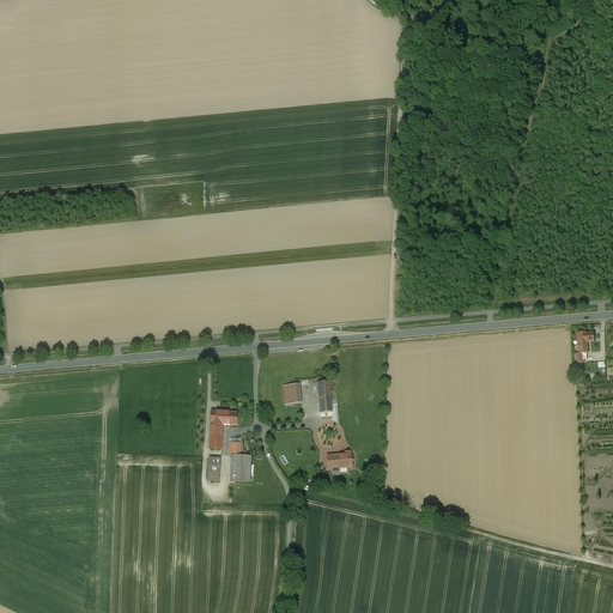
[(587,333),(577,334),(578,354),(583,354),(587,354),(588,354),(588,341),(594,340),(594,334),(587,334),(587,333)]
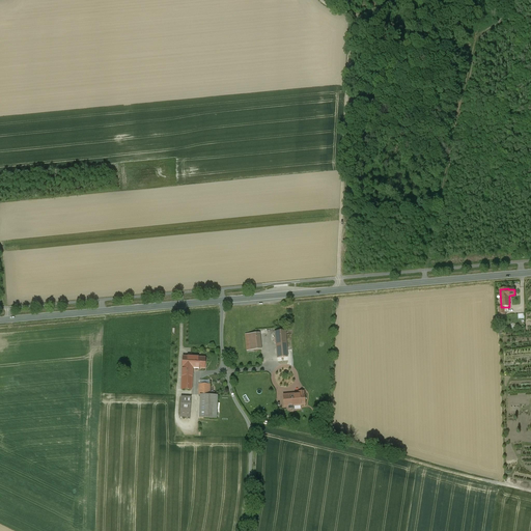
[(285,331),(274,332),(277,358),(287,357),(285,331)]
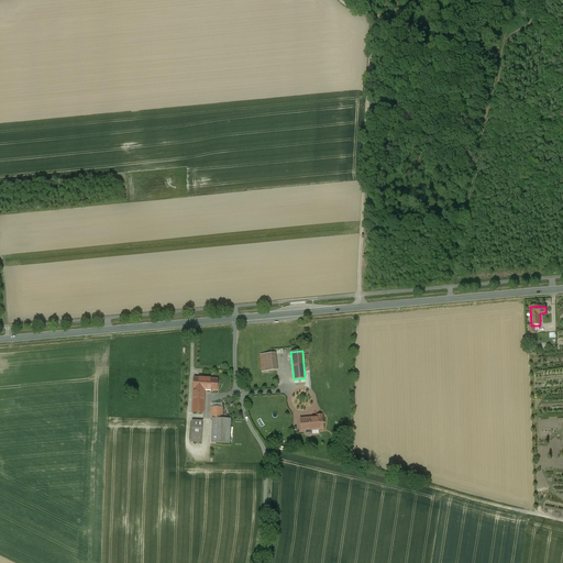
[(275,353),(272,353),(273,359),(261,360),(262,372),(277,371),(275,353)]
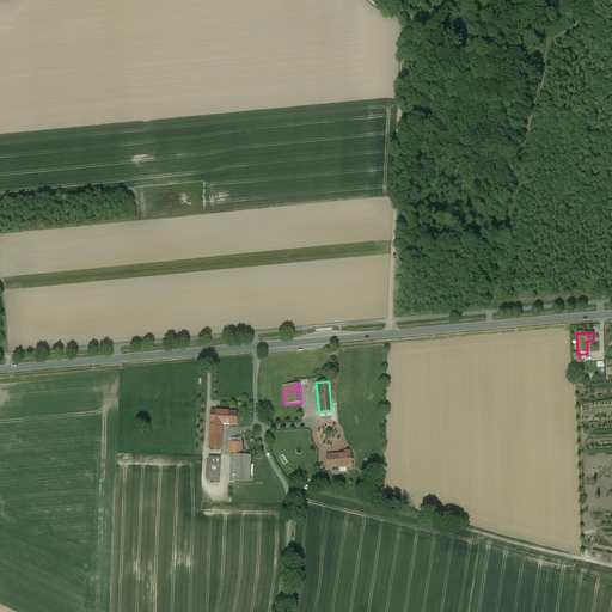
[(209,423),(222,424),(236,424),(236,412),(210,411),(209,423)]
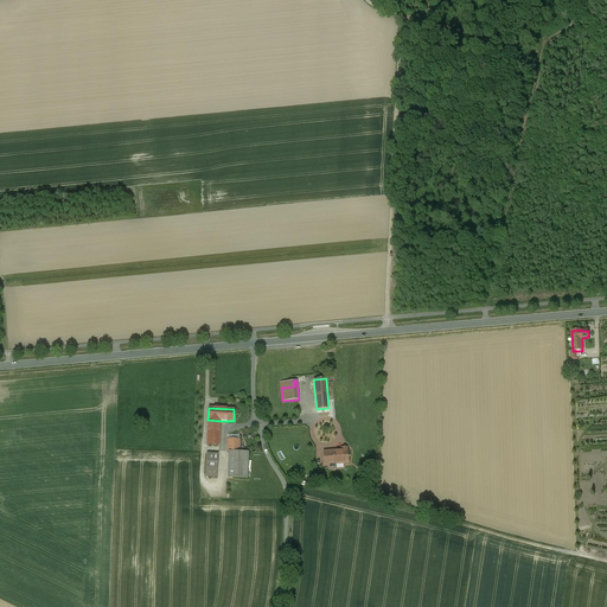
[(221,421),(208,420),(208,445),(218,446),(221,421)]
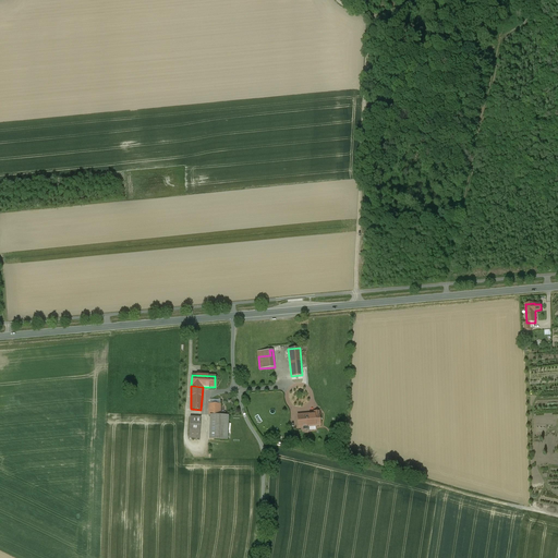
[(208,415),(210,415),(225,415),(225,412),(220,412),(220,404),(209,403),(208,415)]
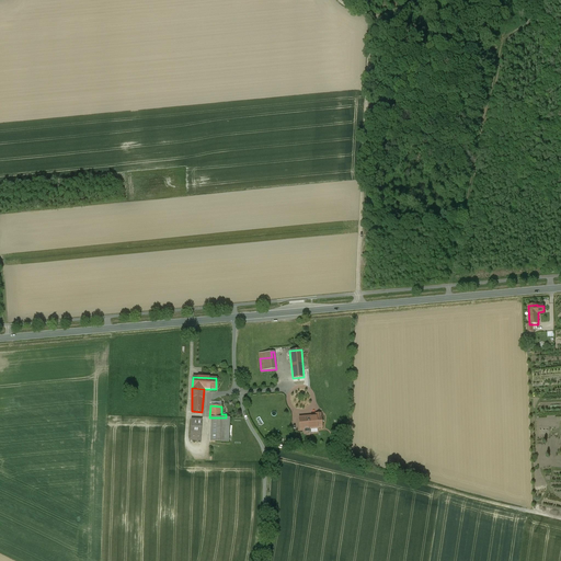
[(322,427),(320,413),(316,414),(316,416),(299,418),(300,430),(322,427)]
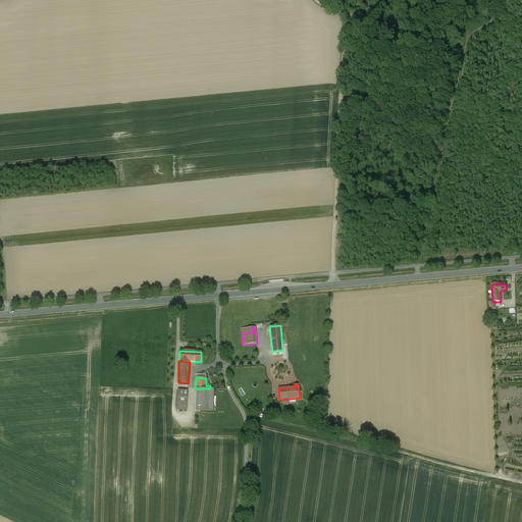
[(213,389),(210,388),(197,388),(196,411),(212,411),(213,389)]
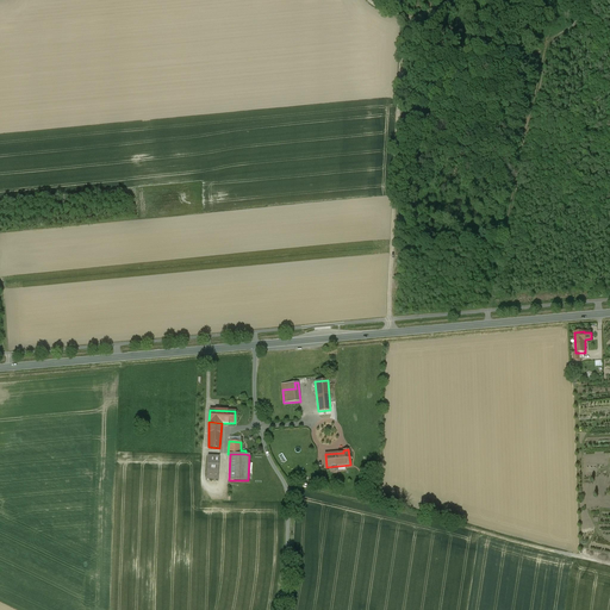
[(219,456),(207,456),(206,479),(218,479),(219,456)]
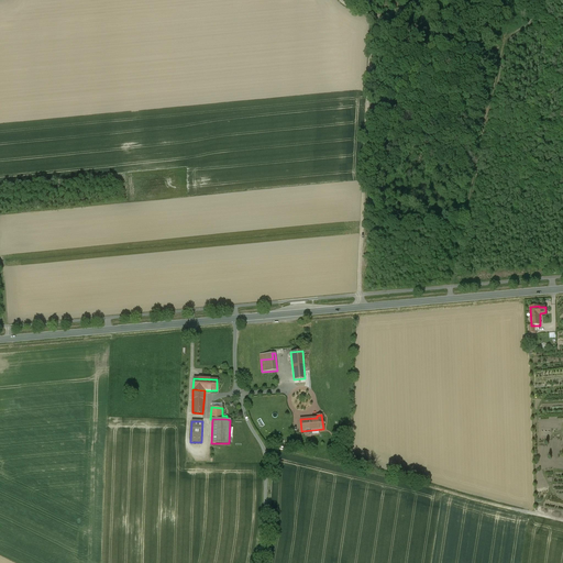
All buildings are outlined.
